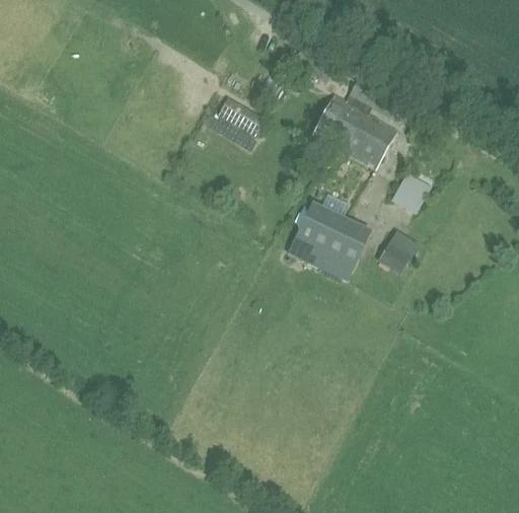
[(322,62),(296,47),(288,61),(314,75),(322,62)]
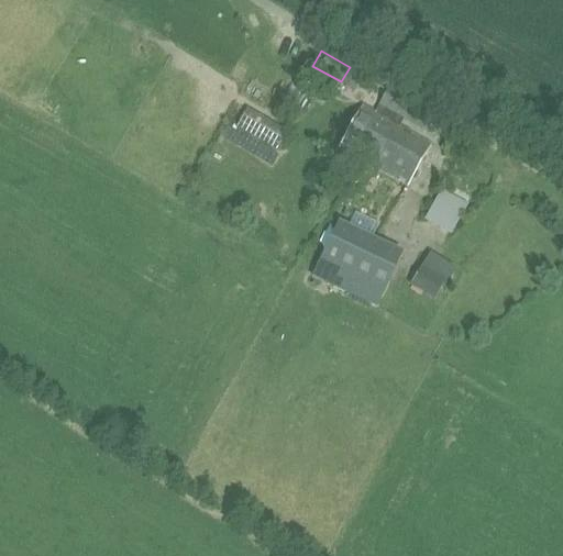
[(339,142),(367,158),(389,118),(398,122),(399,122),(404,114),(423,125),(432,109),(388,84),(375,108),(362,101),(339,142)]
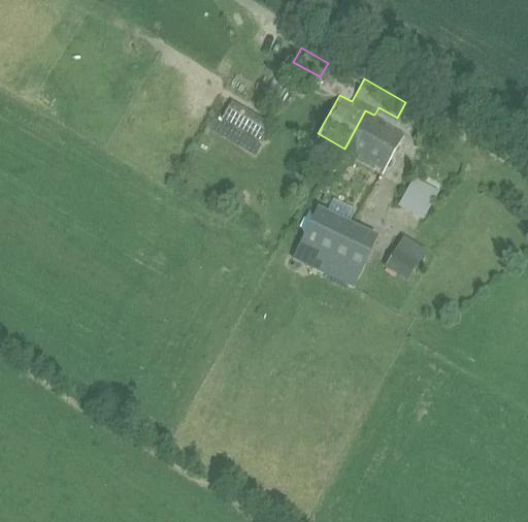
[(231,98),(223,112),(258,133),(266,120),(231,98)]
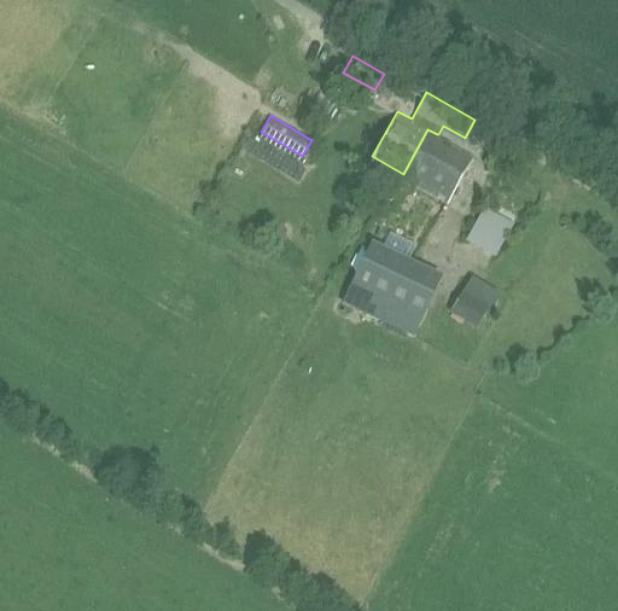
[(472,153),(438,134),(437,134),(427,129),(403,174),(447,198),(472,153)]
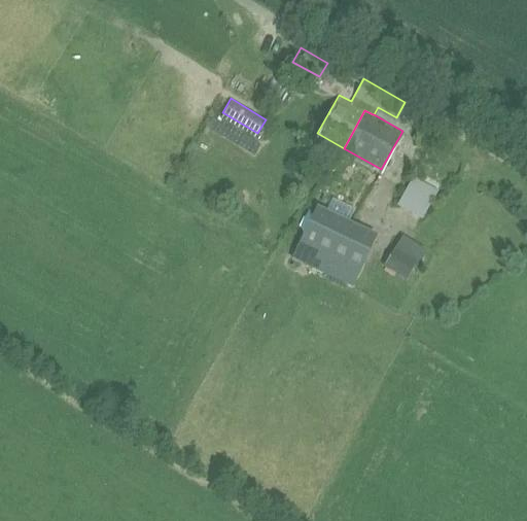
[(376,234),(315,206),(303,233),(316,240),(306,263),(352,284),(376,234)]
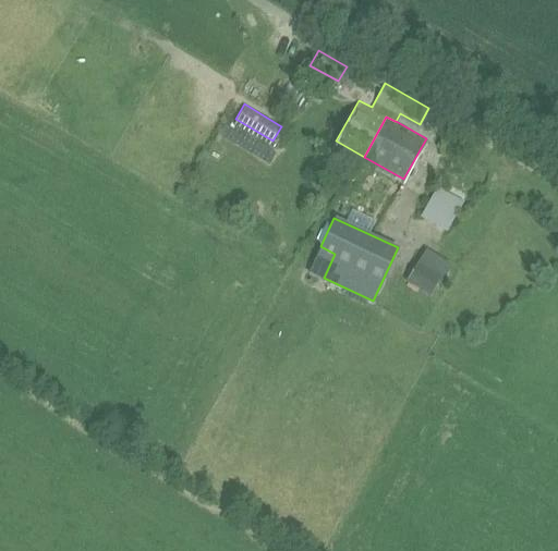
[(405,278),(429,294),(441,274),(417,259),(405,278)]
